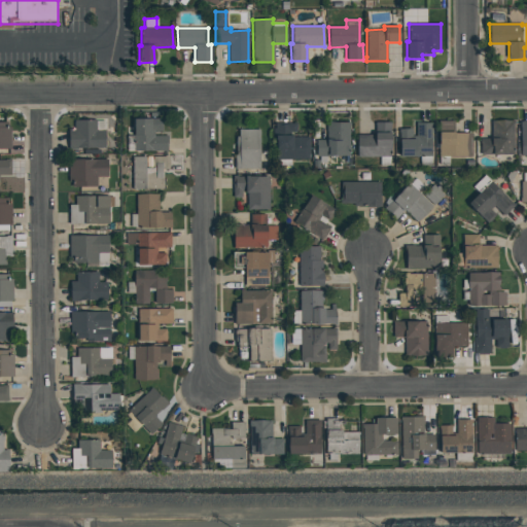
[(133,119),(162,118),(162,131),(153,131),(153,136),(167,136),(167,151),(163,151),(163,150),(127,151),(127,135),(134,135),(133,119)]
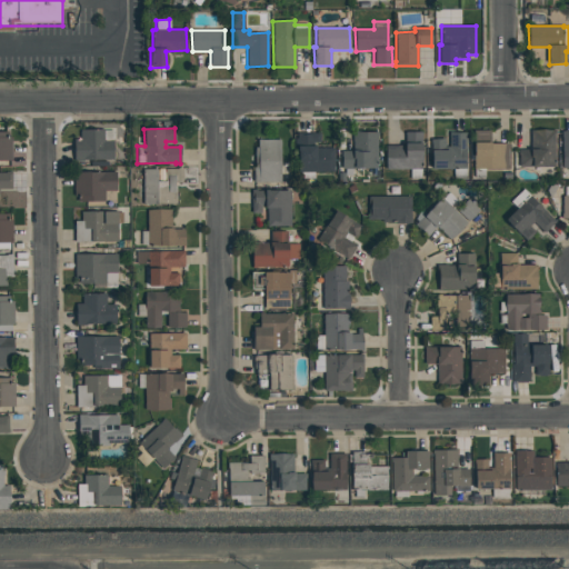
[(80,130),(103,130),(113,130),(113,160),(83,160),(83,161),(73,161),(73,139),(80,139),(80,130)]
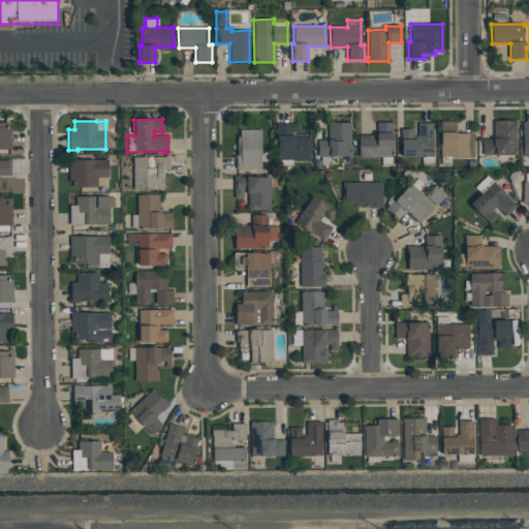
[(493,121),(516,121),(517,155),(483,155),(481,139),(493,139),(493,121)]
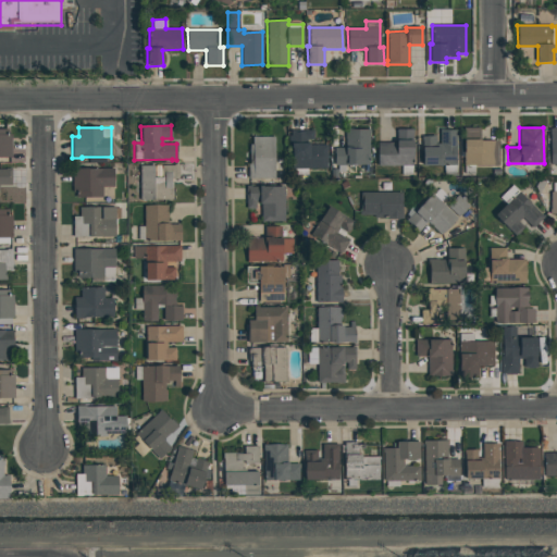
[(0,128),(8,128),(8,134),(11,134),(12,157),(0,157),(0,128)]
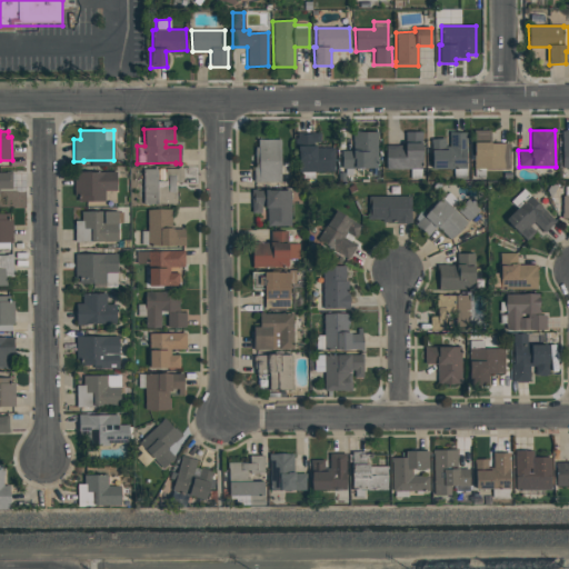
[(473,131),(490,131),(490,143),(509,143),(509,169),(485,169),(485,178),(475,178),(475,169),(473,169),(473,131)]
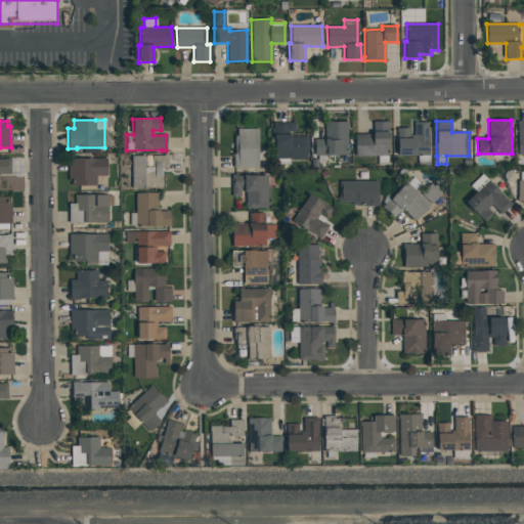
[(295,122),(295,131),(291,131),(291,136),(307,136),(307,159),(289,159),(289,164),(276,165),(276,159),(274,159),(274,136),(272,136),(272,133),(271,133),(271,128),(273,128),(273,123),(295,122)]
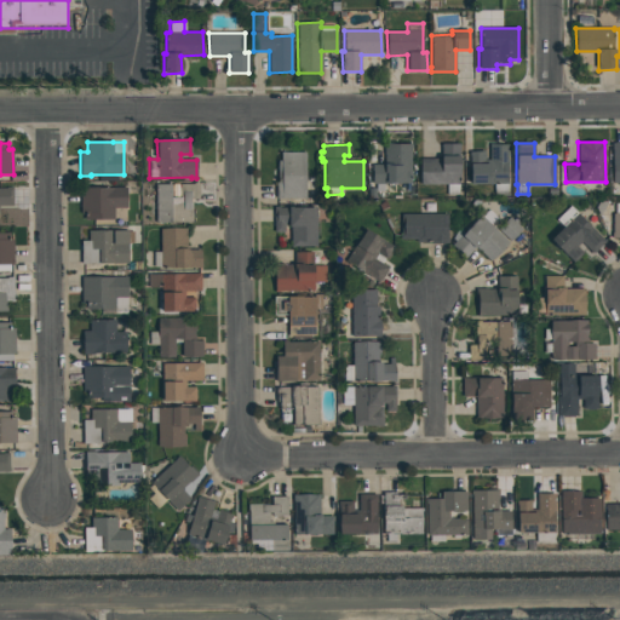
[(384,144),(411,144),(411,183),(383,184),(384,191),(375,191),(375,184),(372,184),(372,165),(384,165),(384,144)]
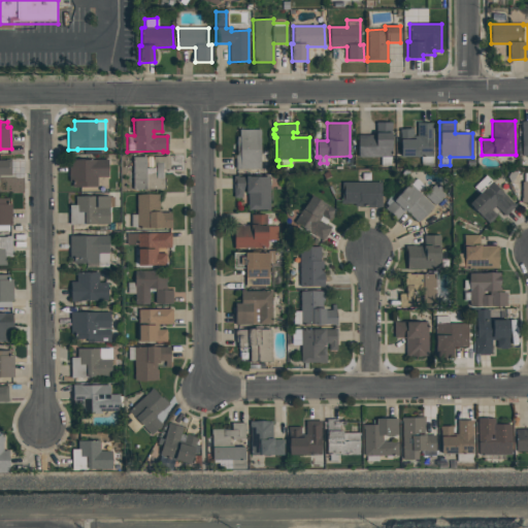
[(374,123),(391,123),(391,133),(392,157),(390,157),(391,166),(381,166),(381,157),(358,157),(357,135),(374,135),(374,123)]
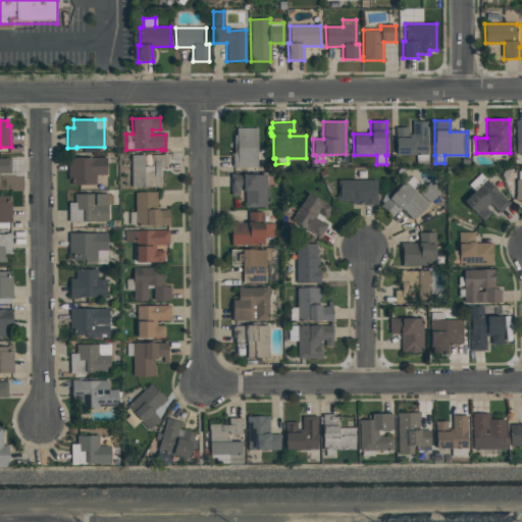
[(396,127),(408,127),(408,135),(412,135),(412,121),(427,121),(427,125),(427,154),(426,154),(426,163),(416,163),(416,155),(396,155),(396,127)]
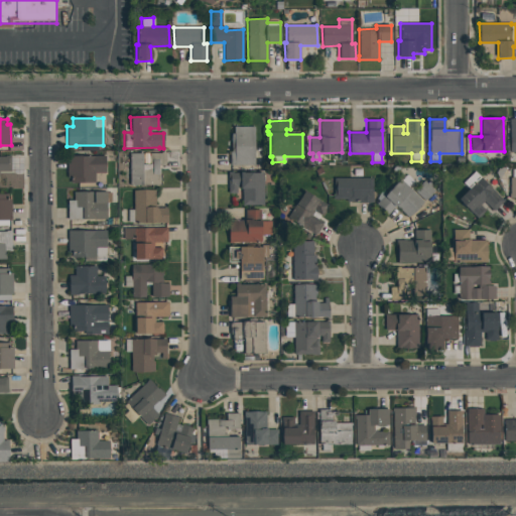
[(254,127),(254,165),(230,165),(230,152),(231,152),(231,133),(234,133),(234,127),(254,127)]
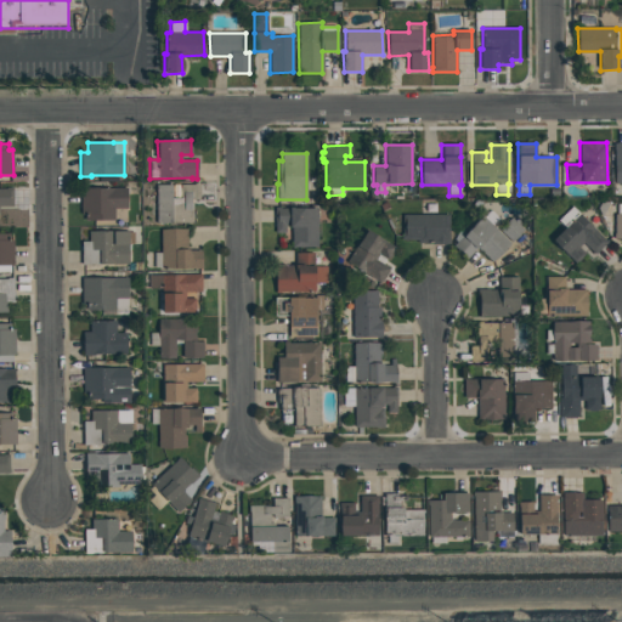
[(156,185),(171,185),(171,199),(174,199),(180,199),(180,185),(193,185),(193,184),(201,184),(201,199),(192,199),(193,224),(187,224),(157,224),(156,185)]
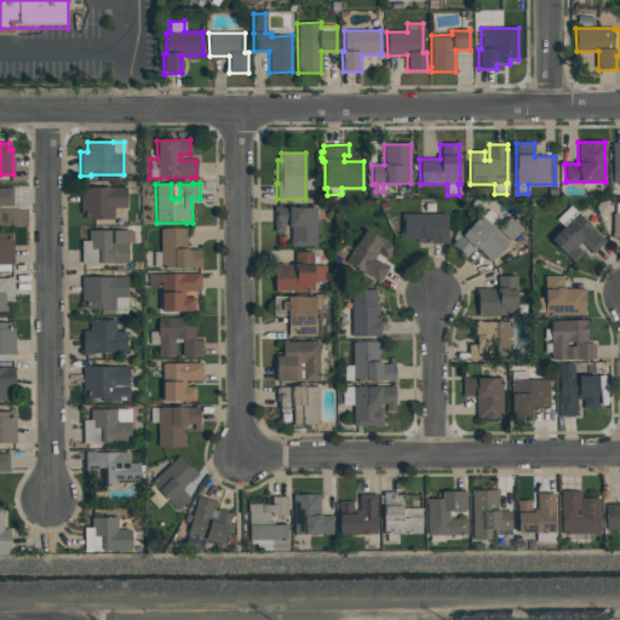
[(0,188),(6,188),(6,187),(12,187),(12,206),(0,206),(0,188)]
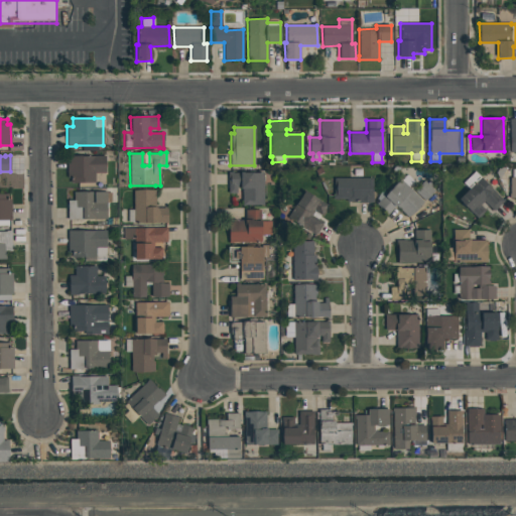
[(67,156),(105,155),(105,172),(95,172),(95,182),(71,183),(71,177),(67,177),(67,156)]
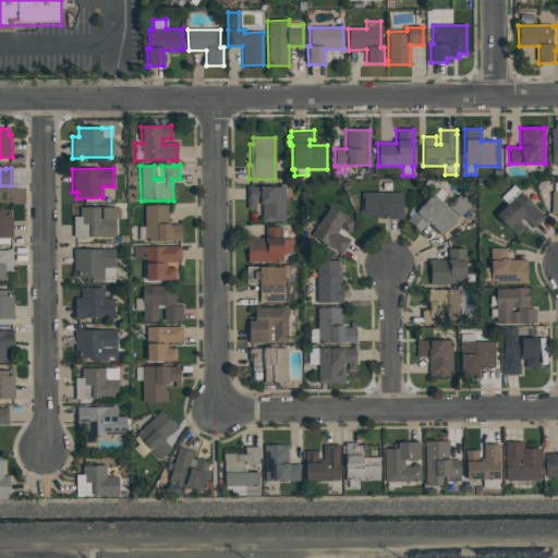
[(495,215),(506,204),(500,198),(513,185),(545,217),(533,229),(523,218),(519,221),(525,228),(517,237),(495,215)]
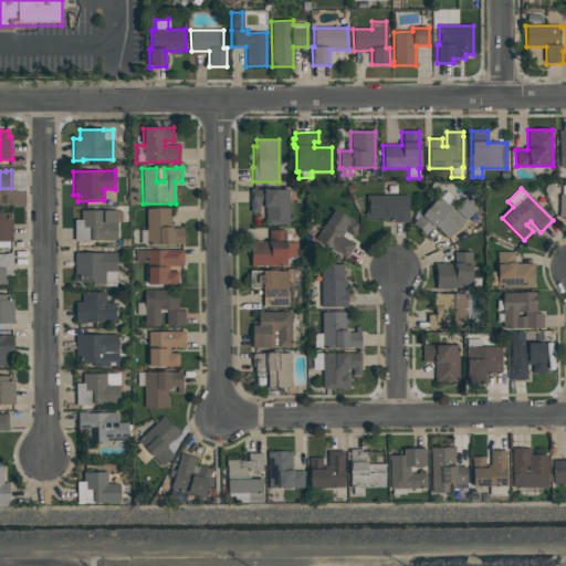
[(250,189),(255,189),(255,190),(263,190),(263,189),(266,189),(266,190),(289,189),(290,224),(265,226),(265,207),(263,207),(263,205),(259,205),(260,212),(250,212),(250,189)]
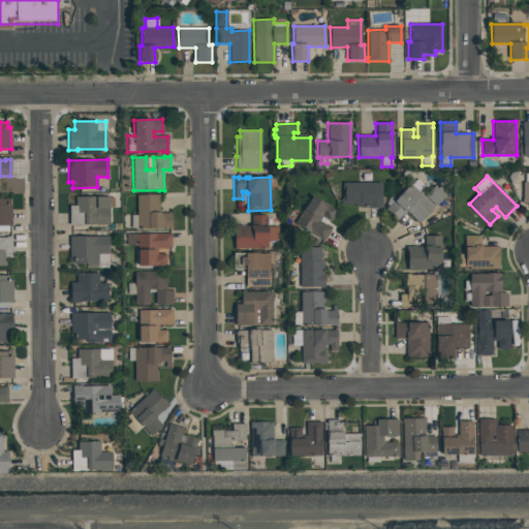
[(416,179),(425,186),(418,192),(434,207),(419,223),(406,211),(398,220),(385,209),(389,206),(386,204),(391,194),(396,199),(410,184),(411,185),(416,179)]
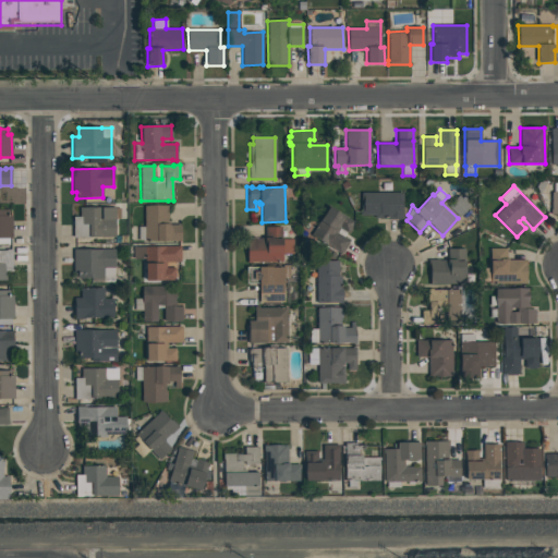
[(361,193),(402,193),(402,219),(387,219),(387,218),(374,218),(374,216),(361,216),(361,193)]
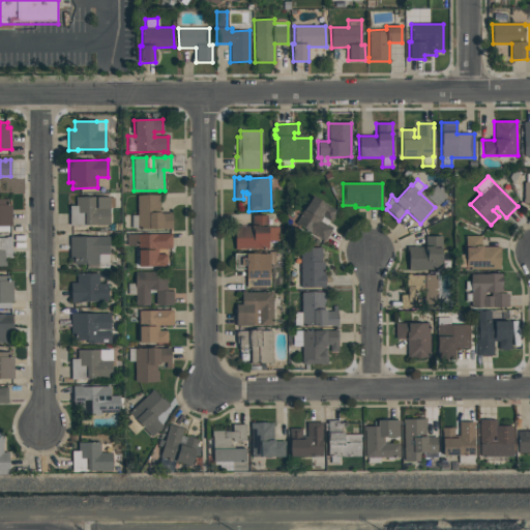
[(436,185),(446,196),(437,206),(425,196),(436,185)]
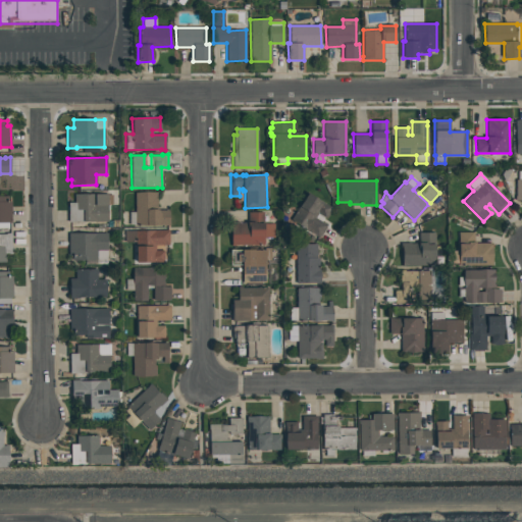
[(135,193),(157,192),(157,210),(169,210),(169,225),(135,225),(135,224),(129,224),(129,212),(135,212),(135,193)]
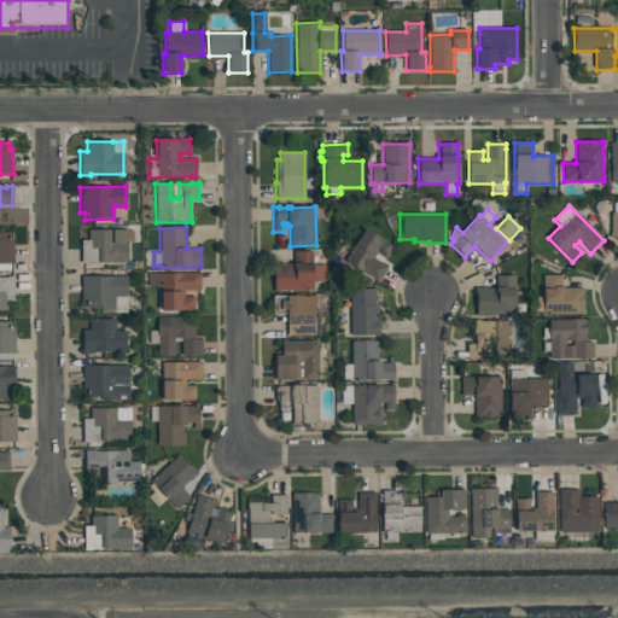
[(344,261),(363,228),(394,246),(385,260),(384,258),(380,263),(388,267),(378,283),(344,261)]
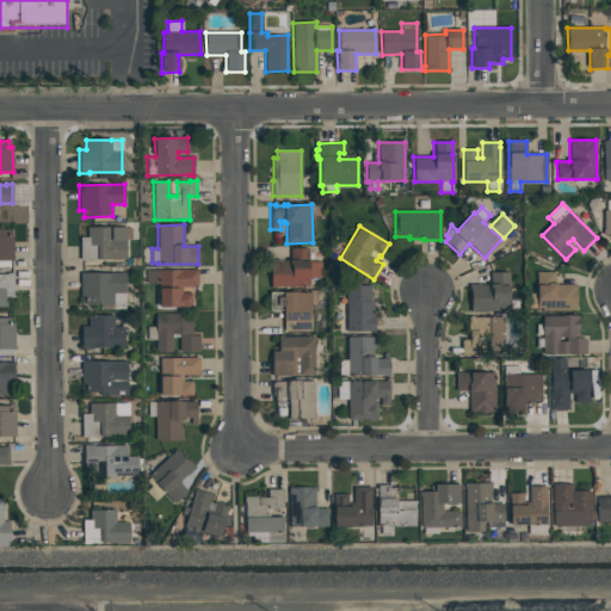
[(87,227),(125,227),(125,228),(131,228),(131,240),(127,240),(127,259),(80,260),(80,238),(87,238),(87,227)]
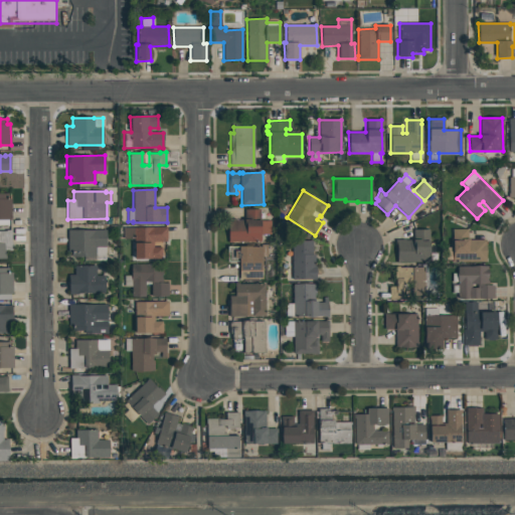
[(0,193),(8,193),(8,198),(10,198),(11,219),(8,219),(8,224),(0,224),(0,193)]
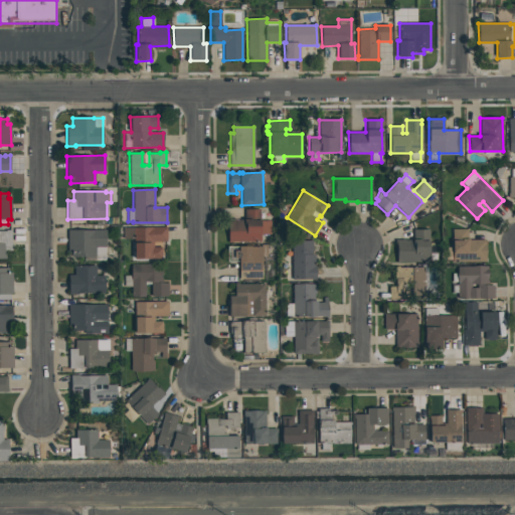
[(244,209),(260,209),(261,213),(264,213),(264,218),(261,218),(261,221),(271,220),(271,234),(261,234),(261,241),(228,242),(227,219),(236,219),(236,220),(244,219),(244,209)]
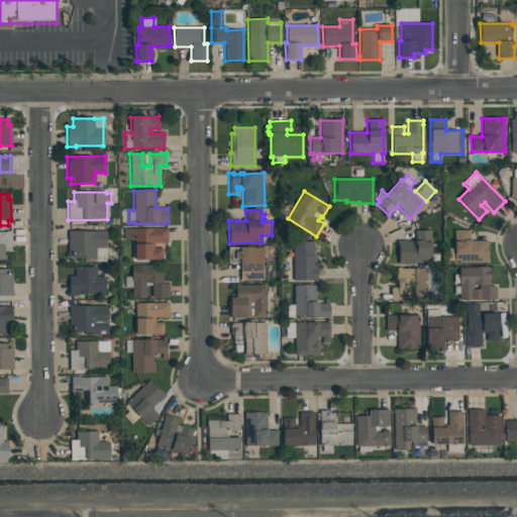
[(133,228),(168,227),(168,242),(153,242),(153,248),(162,247),(162,260),(134,261),(134,240),(123,240),(123,229),(133,229),(133,228)]
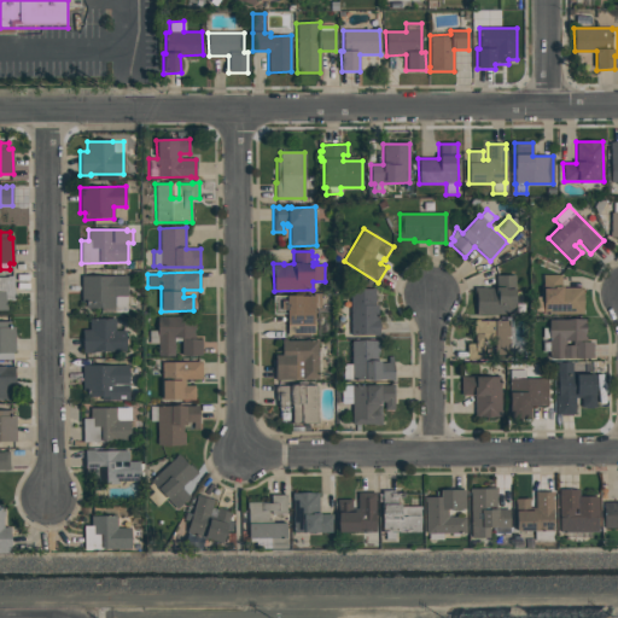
[(81,277),(127,275),(127,296),(127,307),(115,307),(115,308),(86,309),(86,302),(81,303),(81,277)]
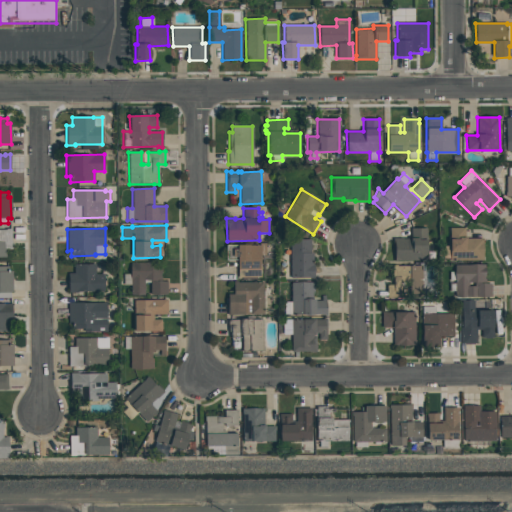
[(393,238),(402,238),(402,239),(411,239),(411,228),(426,228),(427,261),(394,261),(394,248),(393,248),(393,238)]
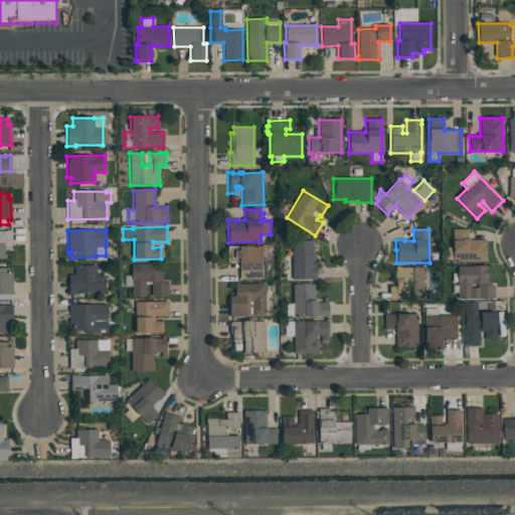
[(452,229),(468,229),(468,239),(485,239),(485,262),(453,262),(453,260),(446,260),(446,247),(453,247),(452,229)]
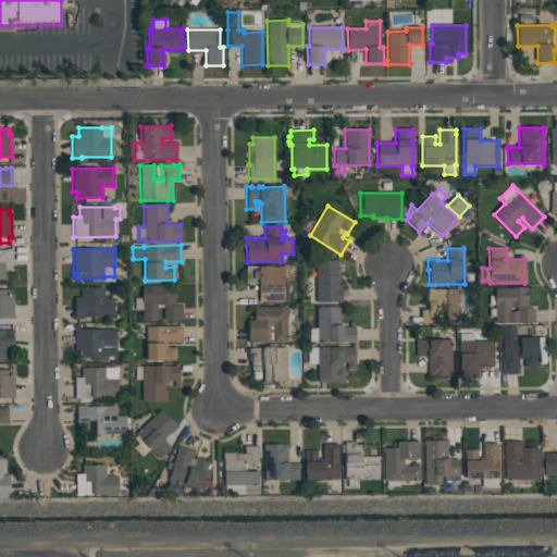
[(0,250),(7,250),(7,249),(12,249),(12,271),(5,272),(5,280),(0,280),(0,250)]
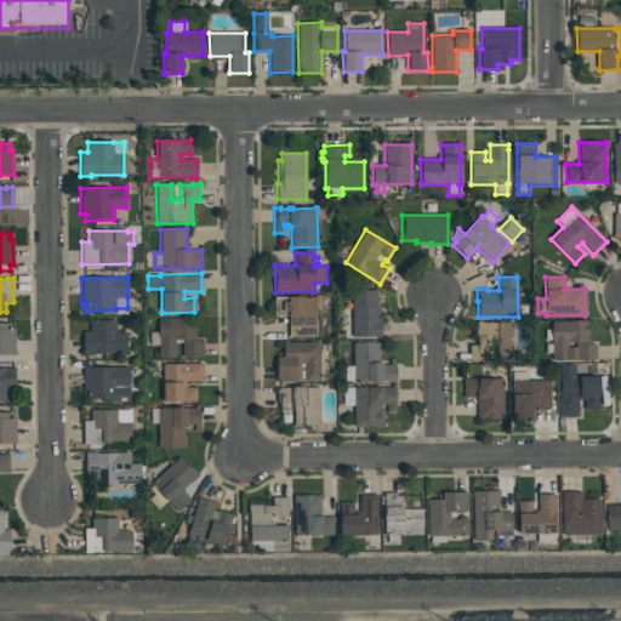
[(352,290),(377,290),(377,307),(381,307),(381,337),(352,337),(352,290)]
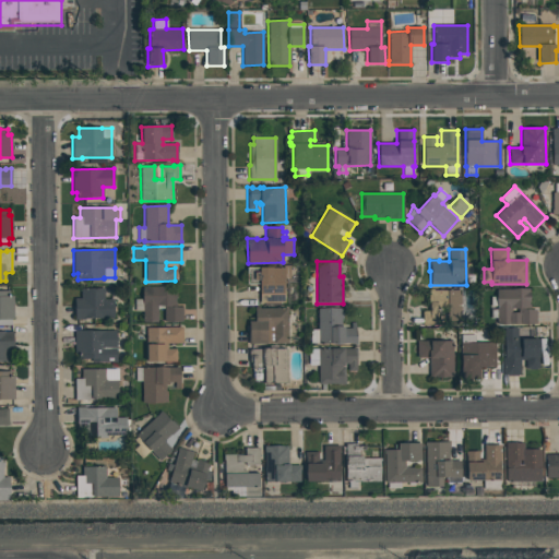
[(259,284),(247,284),(247,268),(251,268),(272,268),(283,268),(283,265),(289,265),(289,278),(284,278),(284,302),(280,302),(280,305),(263,306),(263,302),(262,302),(262,304),(260,304),(259,284)]
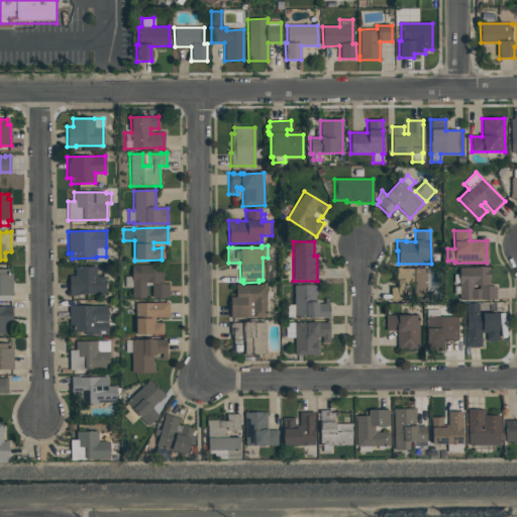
[(131,266),(163,265),(163,284),(169,284),(169,298),(151,298),(151,285),(145,286),(145,298),(131,298),(131,288),(124,288),(124,277),(131,277),(131,266)]
